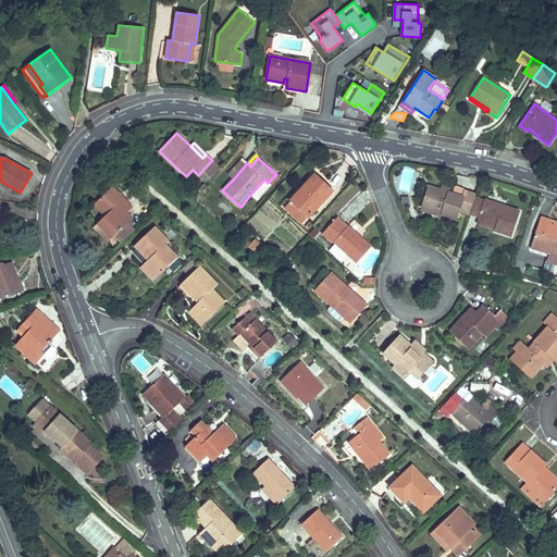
[(246,164),(248,163),(243,159),(227,174),(233,180),(246,164)]
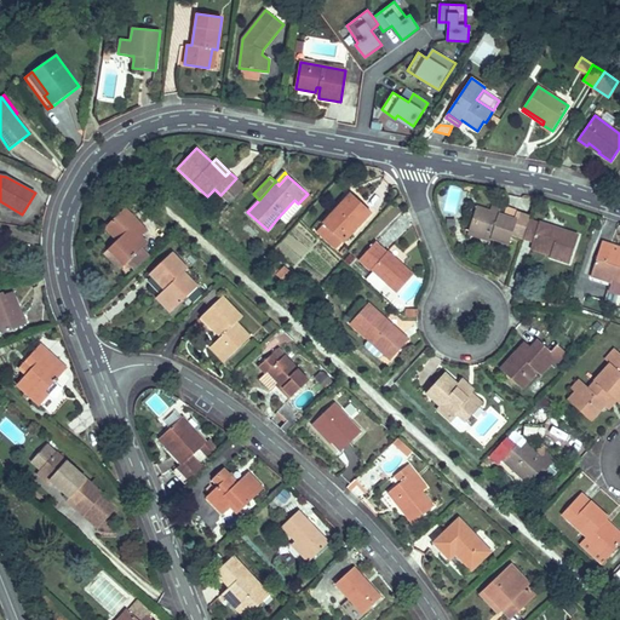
[(220,195),(229,204),(245,187),(236,178),(220,195)]
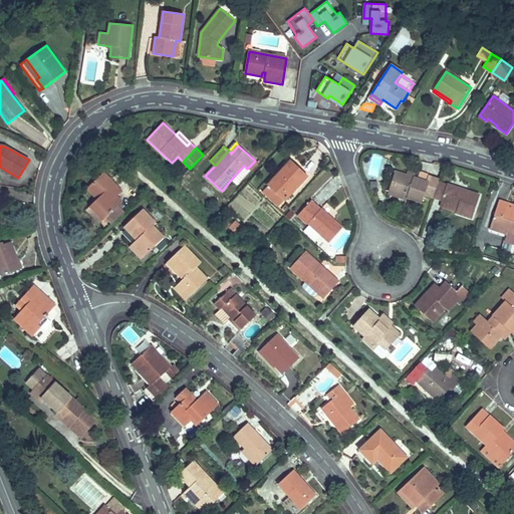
[(244,166),(231,180),(237,185),(250,171),(251,171),(258,164),(255,161),(247,169),(244,166)]
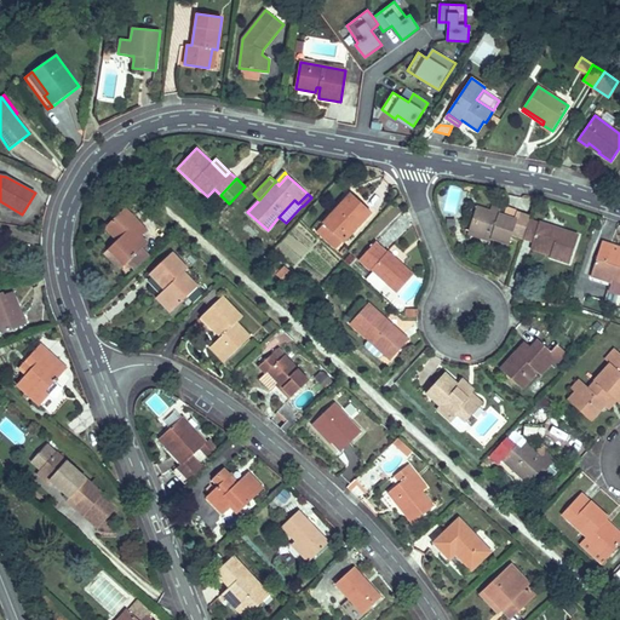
[(339,211),(326,227),(343,242),(371,212),(351,194),(337,210),(339,211)]
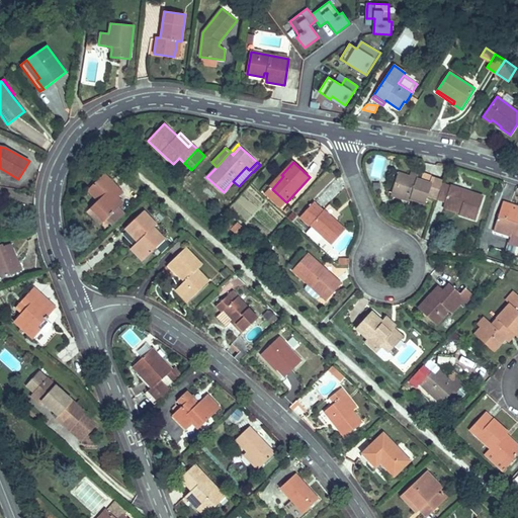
[(409,201),(410,199),(394,194),(401,173),(398,172),(391,195),(409,201)]
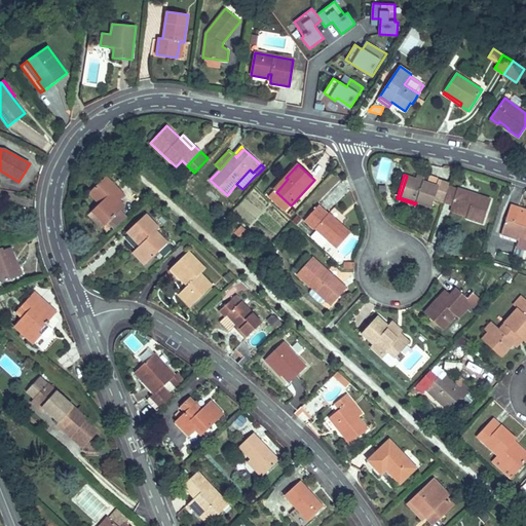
[(439,186),(427,183),(423,182),(416,179),(407,176),(400,197),(416,202),(431,208),(434,199),(439,186)]
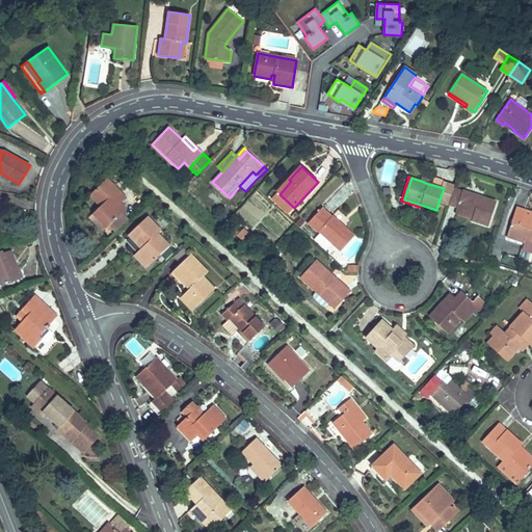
[(101,207),(94,214),(106,228),(108,225),(123,212),(126,209),(120,203),(118,204),(115,202),(123,194),(107,179),(90,195),(101,207)]
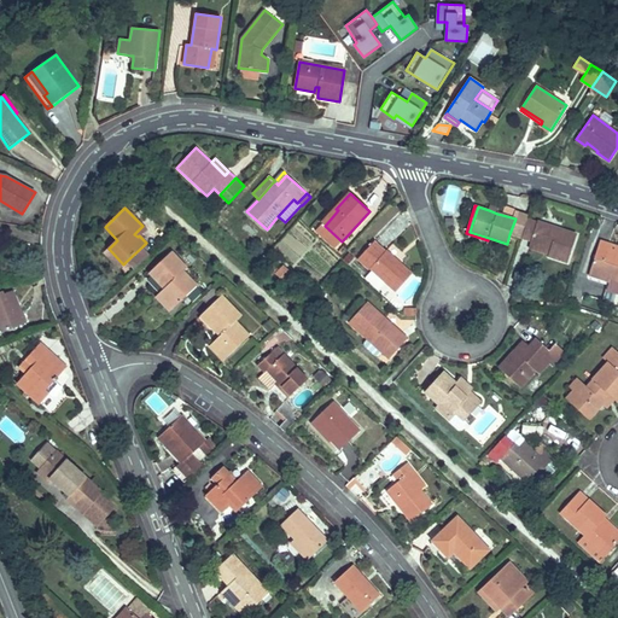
[(338,210),(336,209),(322,223),(325,226),(338,210)]
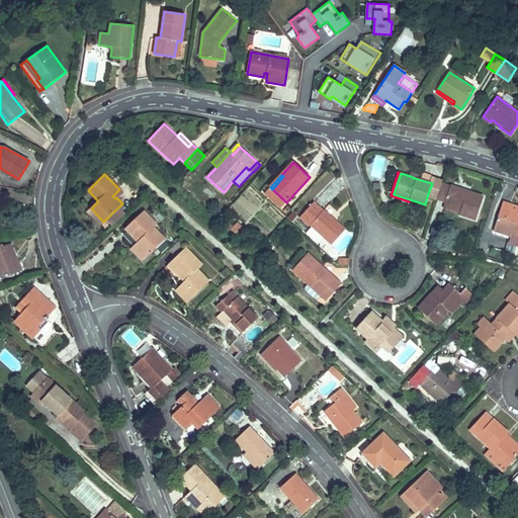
[(437,200),(442,184),(443,182),(423,175),(421,180),(432,183),(427,196),(437,200)]
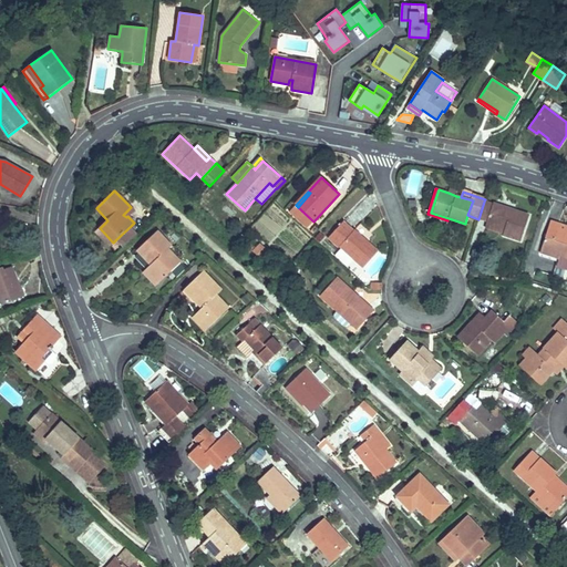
[(493,205),(484,202),(478,219),(487,222),(486,223),(501,227),(501,226),(505,227),(503,233),(503,235),(521,240),(528,215),(493,204),(493,205)]
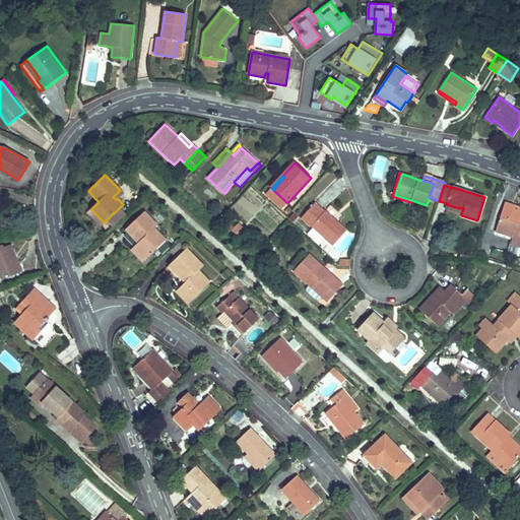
[(206,188),(203,194),(213,200),(217,194),(206,188)]
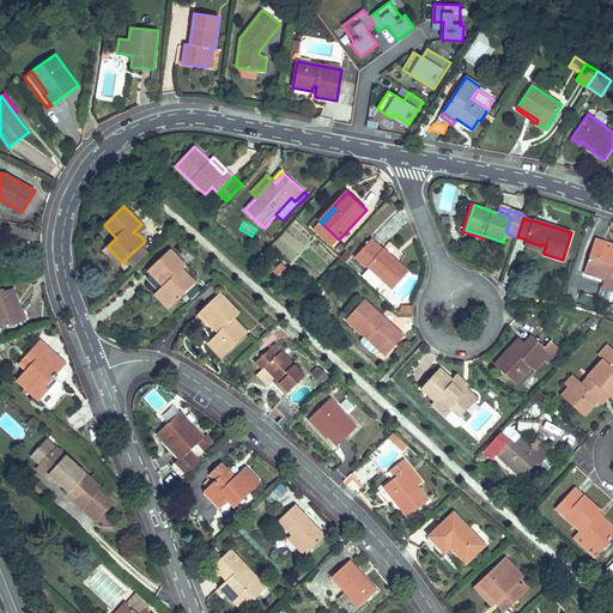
[(322,224),(320,222),(314,229),(333,247),(339,240),(322,224)]
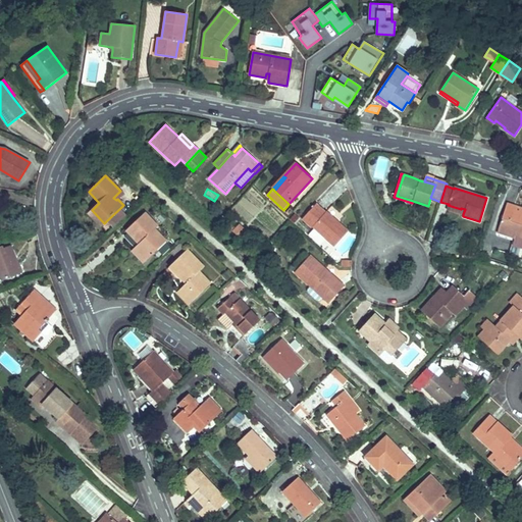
[(116,200),(117,199),(123,194),(120,191),(113,198),(116,200)]
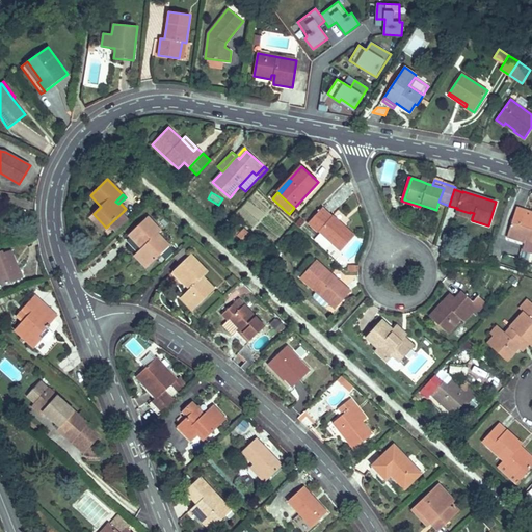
[(318,232),(319,231),(321,232),(333,243),(341,250),(354,236),(333,216),(331,217),(322,208),(309,222),(318,232)]
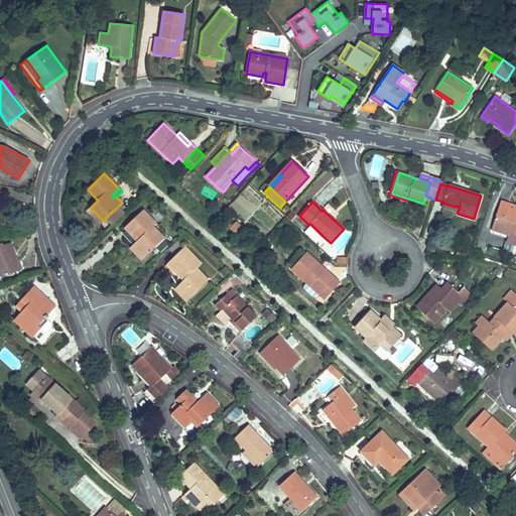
[(501,202),(493,227),(508,232),(508,234),(509,235),(506,242),(515,245),(515,210),(508,208),(509,204),(501,202)]
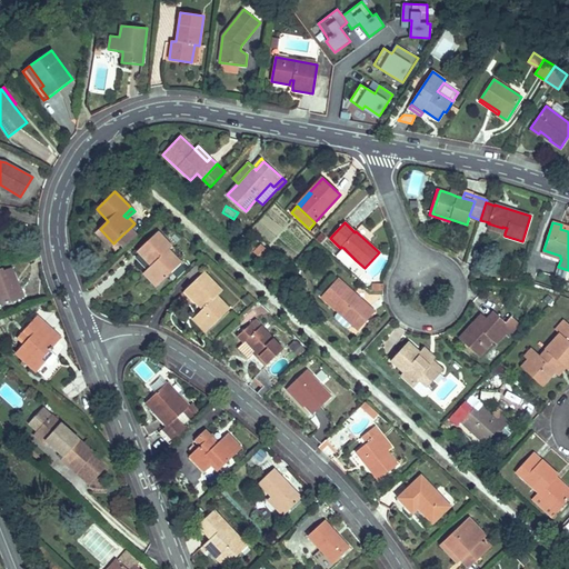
[(502,228),(488,223),(487,228),(505,233),(507,228),(502,227),(502,228)]
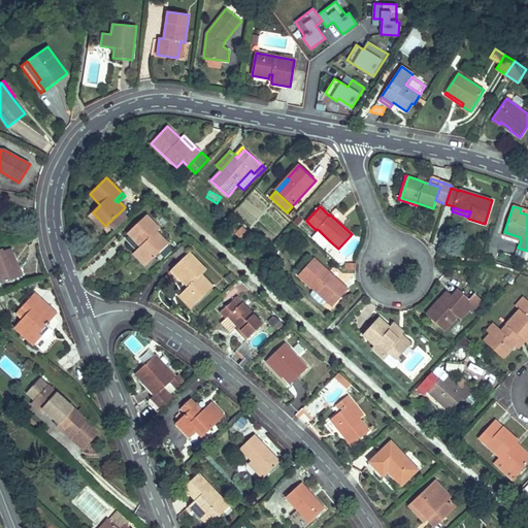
[(122,210),(107,224),(114,231),(128,218),(122,210)]
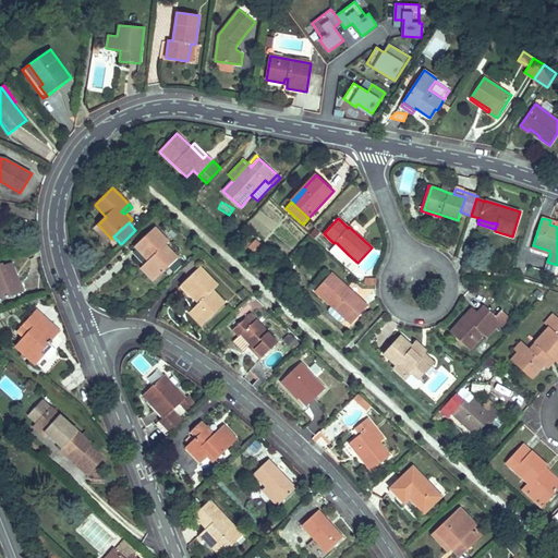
[(111,239),(98,225),(94,228),(108,242),(111,239)]
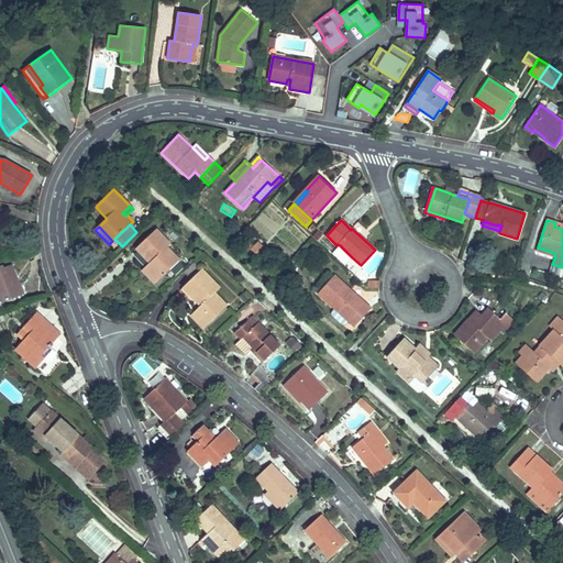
[(156,229),(135,249),(150,264),(152,262),(154,264),(147,271),(157,282),(180,260),(167,246),(170,244),(156,229)]
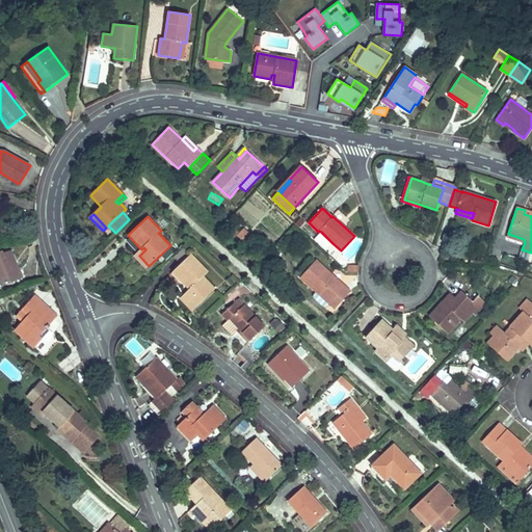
[(238,236),(240,233),(228,220),(224,223),(238,236)]
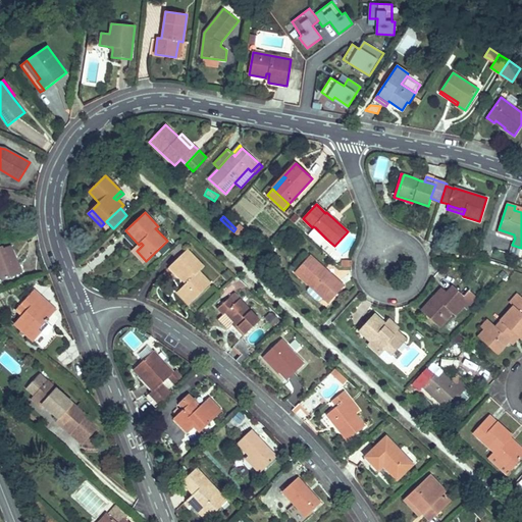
[(240,224),(236,228),(233,231),(239,237),(245,230),(240,224)]
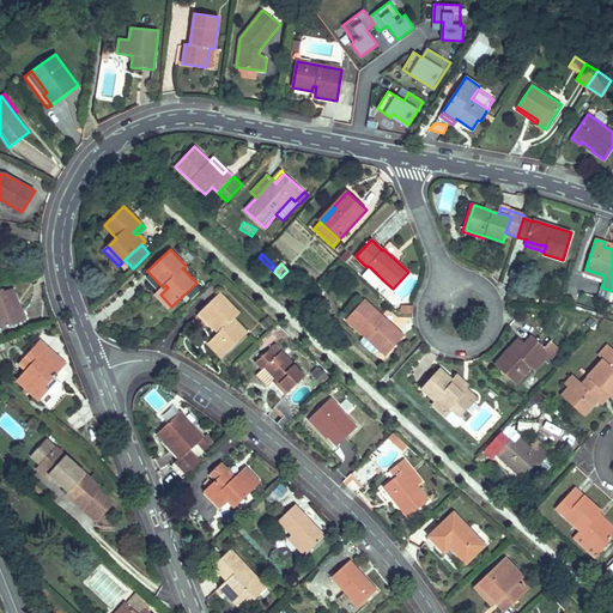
[(375,289),(383,280),(370,267),(362,277),(375,289)]
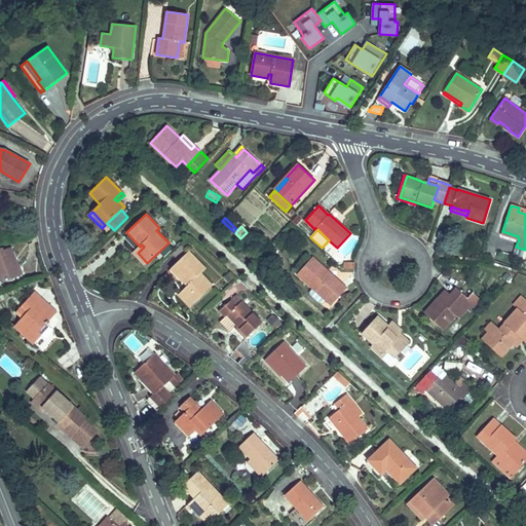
[(140,247),(126,232),(124,234),(138,248),(140,247)]
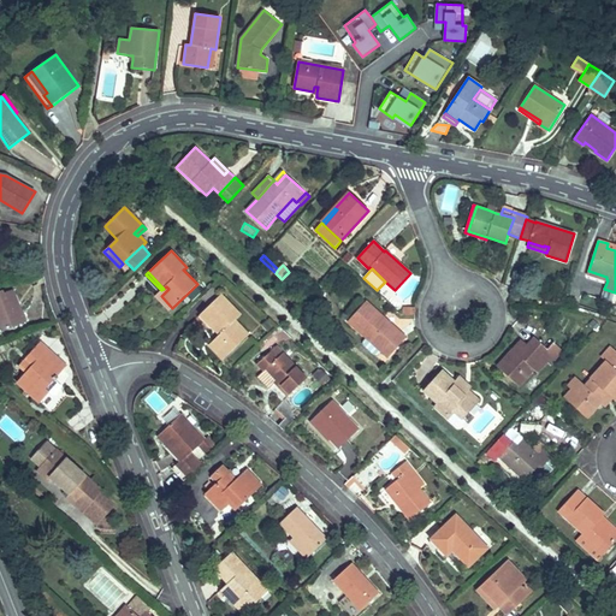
[(166,286),(164,289),(161,290),(155,296),(169,311),(172,308),(161,296),(169,289),(166,286)]
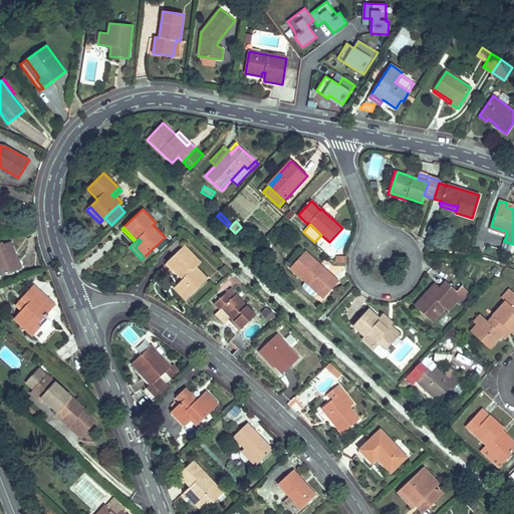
[(167,263),(180,276),(183,274),(186,277),(183,279),(187,283),(180,290),(188,298),(208,279),(196,266),(200,262),(178,239),(168,248),(175,255),(167,263)]
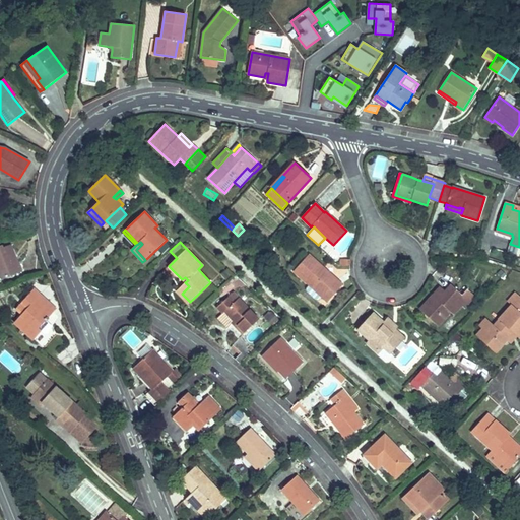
[(0,278),(0,279),(20,272),(10,245),(3,248),(2,245),(0,246),(0,278)]
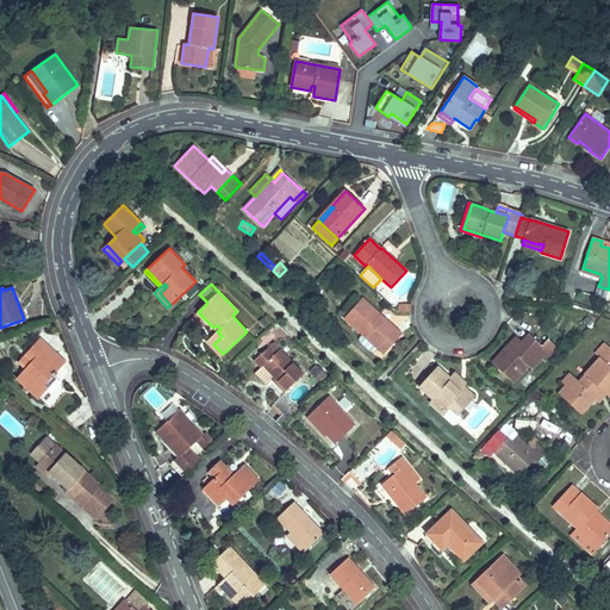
[(344,318),(362,335),(378,348),(385,354),(402,335),(362,299),(344,318)]
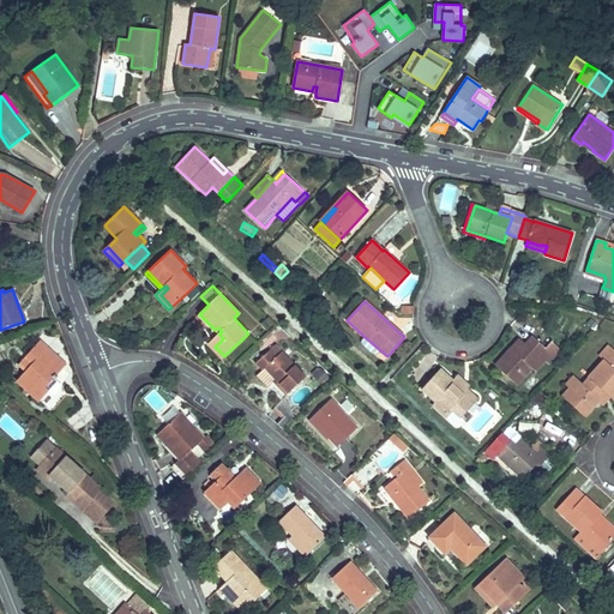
[(223,338),(218,333),(209,343),(222,359),(224,356),(215,347),(223,338)]
